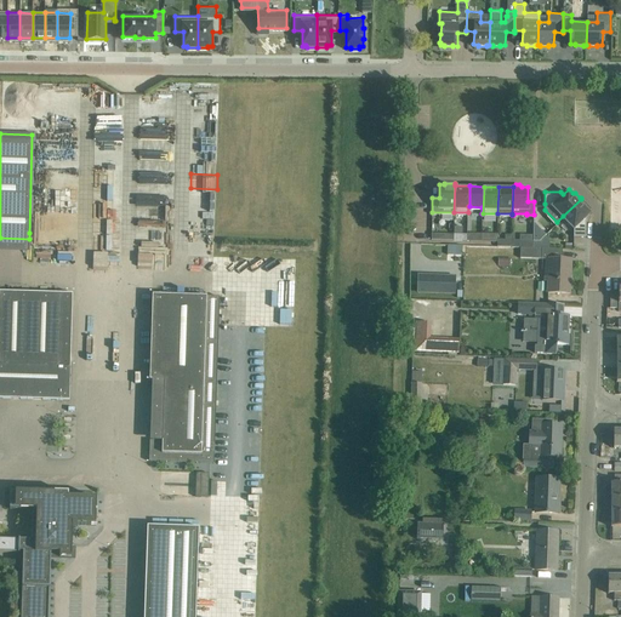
[(203,212),(214,212),(215,199),(203,199),(203,212)]
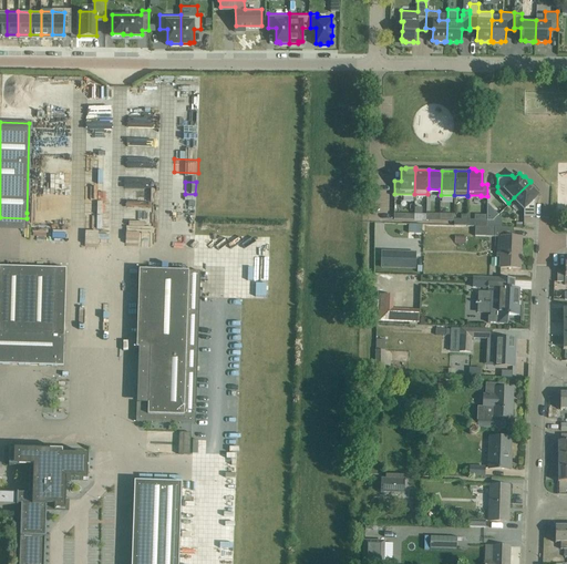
[(531,182),(514,197),(524,207),(524,214),(534,214),(535,214),(535,200),(533,197),(538,193),(535,190),(535,186),(531,182)]
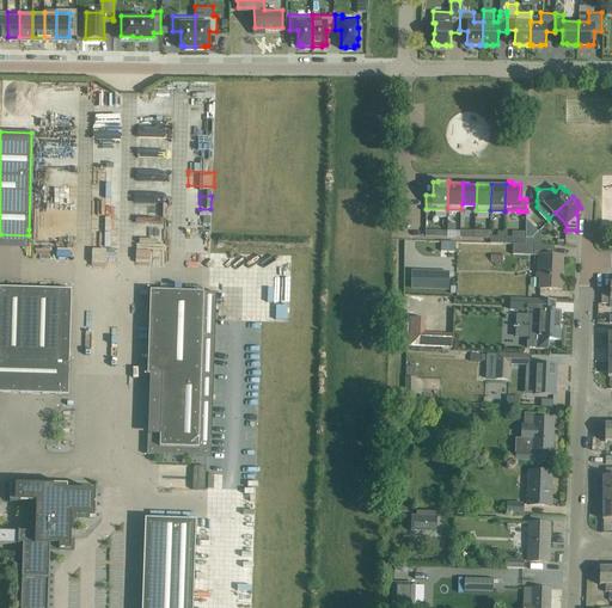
[(513,234),(512,241),(513,241),(526,241),(526,235),(526,228),(513,228),(513,234)]
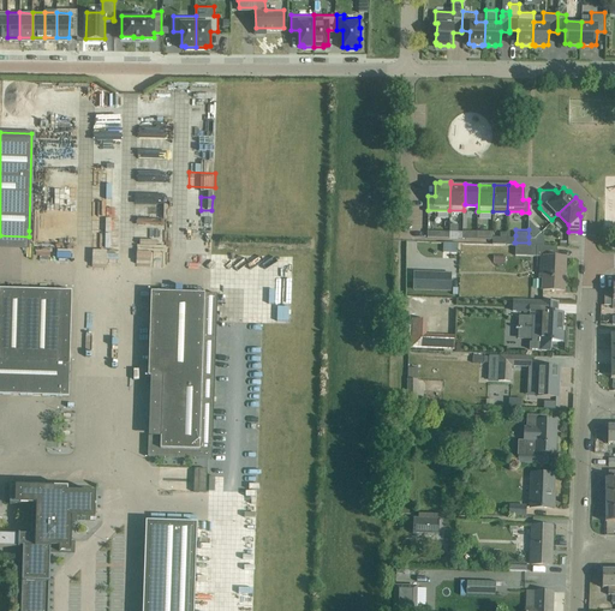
[(515,243),(515,252),(539,253),(539,276),(543,276),(542,287),(565,288),(566,255),(556,253),(557,244),(515,243)]
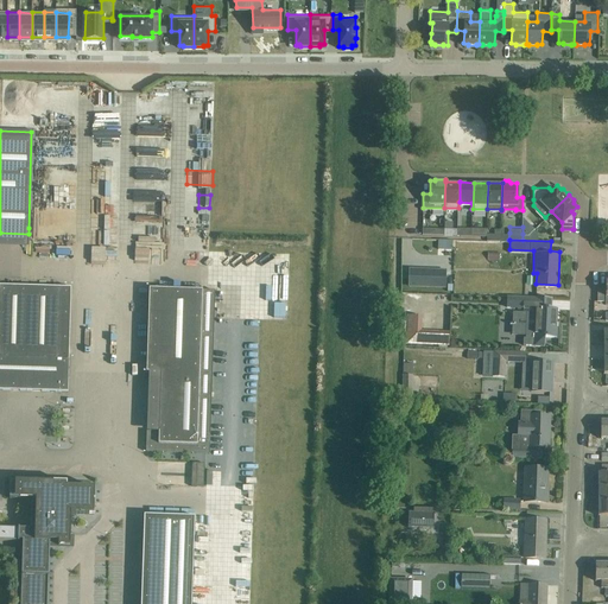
[(165,260),(165,246),(133,245),(133,259),(165,260)]
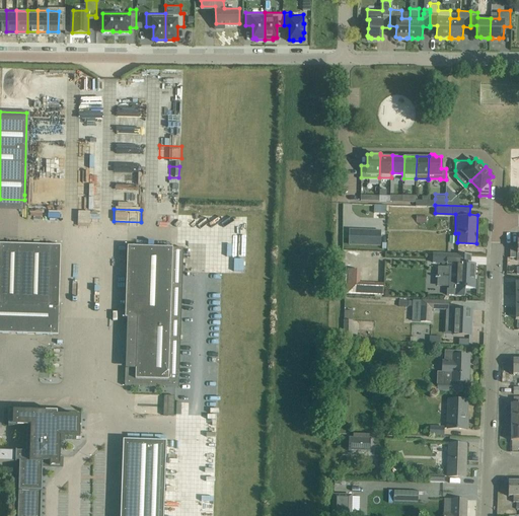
[(349,225),(348,240),(379,241),(380,226),(349,225)]
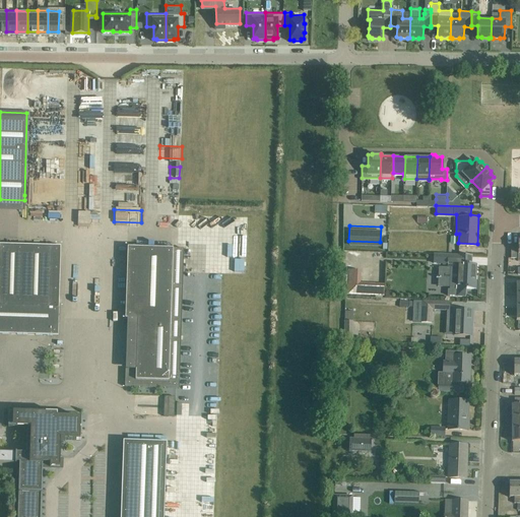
[(518,251),(519,251),(519,236),(518,237),(518,243),(511,243),(511,256),(518,256),(518,251)]
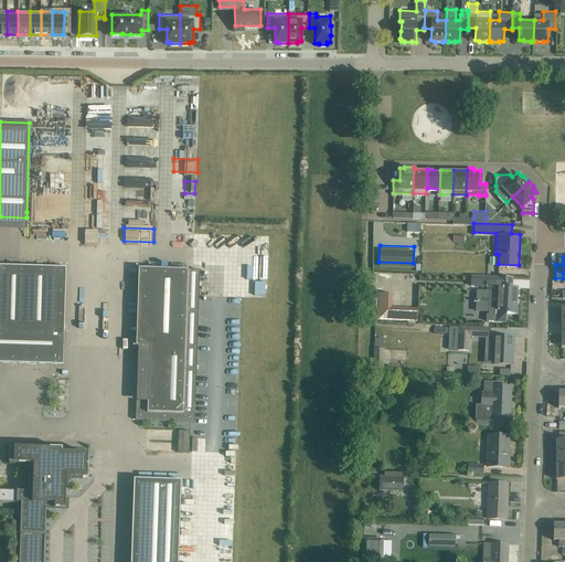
[(0,360),(63,362),(64,331),(52,330),(54,264),(0,262),(0,360)]
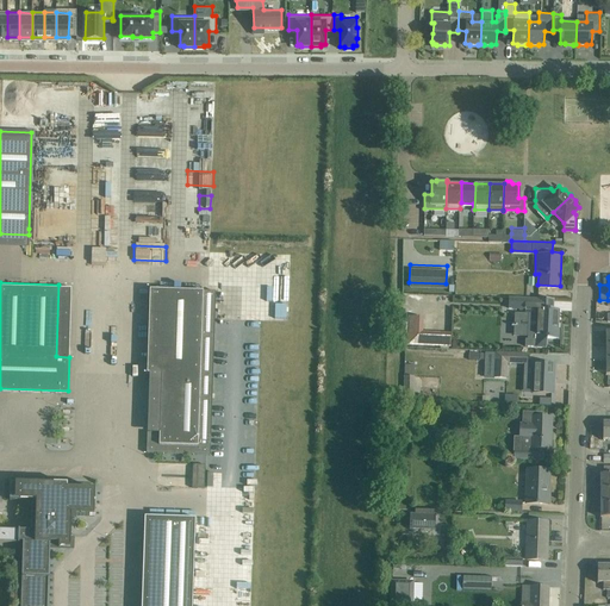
[(145,430),(145,450),(211,451),(216,288),(150,286),(148,370),(162,370),(160,430),(145,430)]
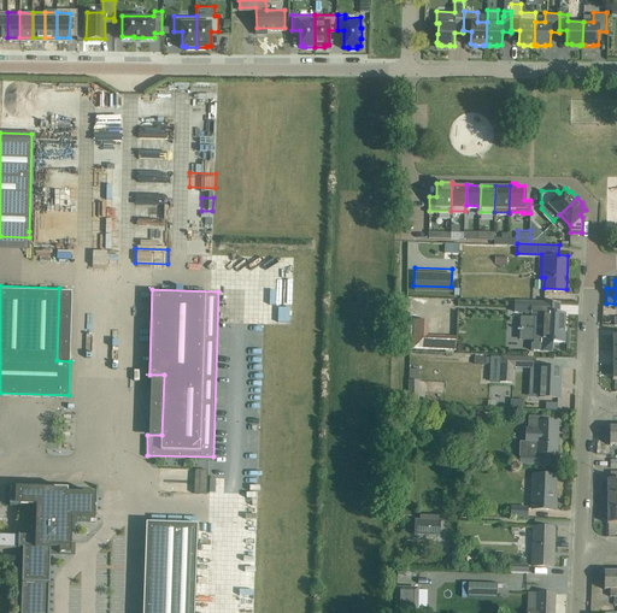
[(515,310),(538,311),(538,299),(515,298),(515,310)]
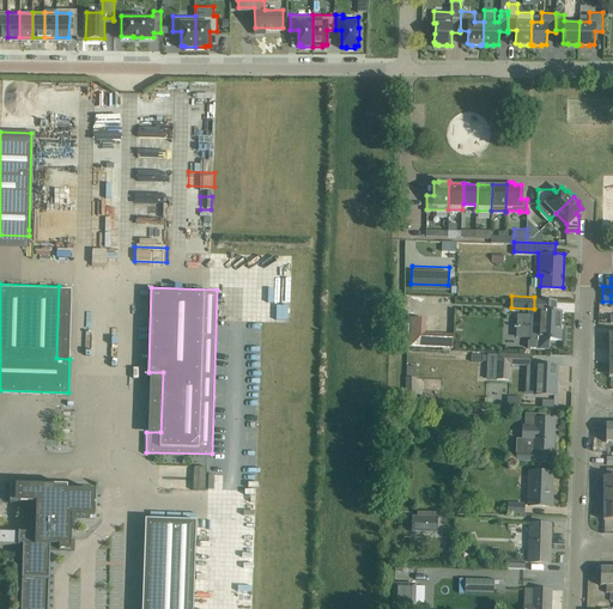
[(540,308),(539,324),(530,324),(530,336),(528,338),(528,345),(536,346),(536,347),(550,348),(550,338),(560,338),(562,309),(540,308)]
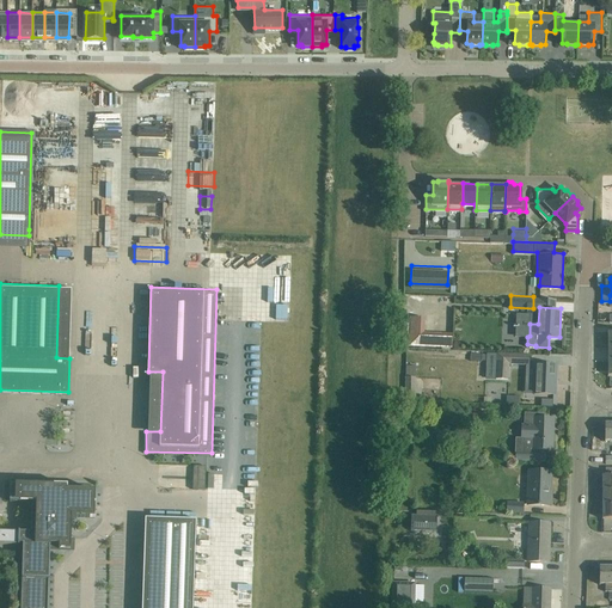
[(404,315),(403,343),(451,345),(452,331),(423,330),(424,314),(410,314),(410,315),(404,315)]
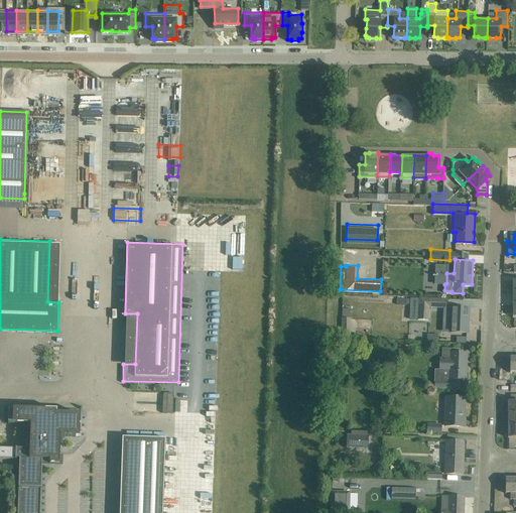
[(429,317),(430,304),(444,305),(445,297),(406,295),(406,301),(410,302),(409,316),(429,317)]
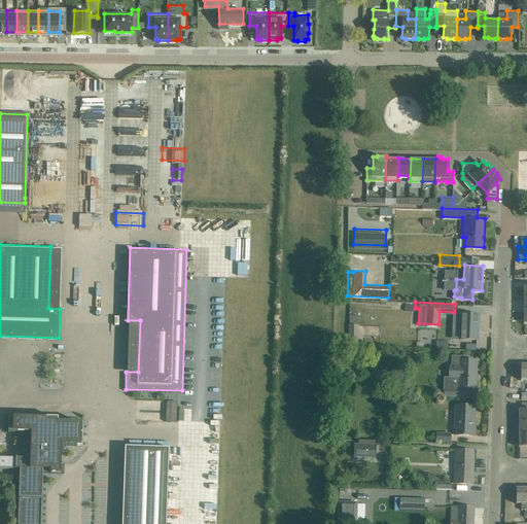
[(461,312),(460,338),(471,339),(471,338),(478,338),(478,336),(476,336),(477,323),(478,323),(479,312),(461,312)]
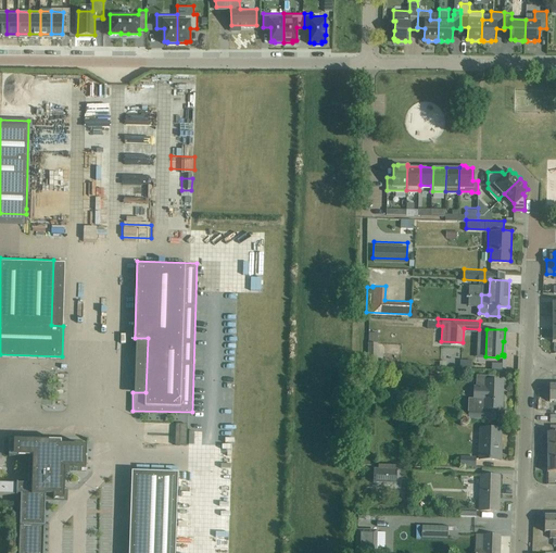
[(377,362),(378,340),(368,340),(368,362),(377,362)]
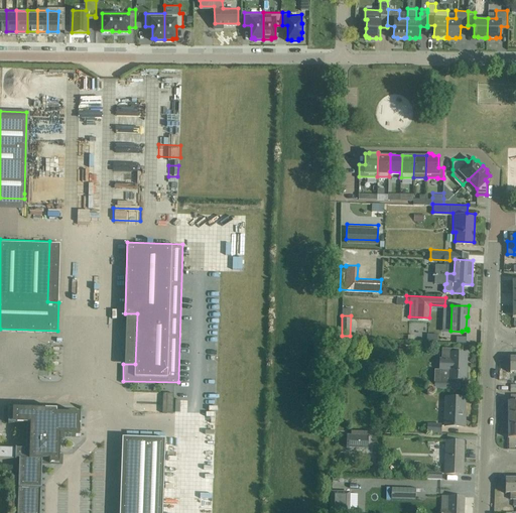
[(466,377),(466,362),(465,362),(465,352),(467,352),(467,351),(459,351),(460,347),(441,346),(441,356),(439,356),(438,367),(442,367),(441,380),(434,380),(434,386),(449,386),(449,377),(466,377)]
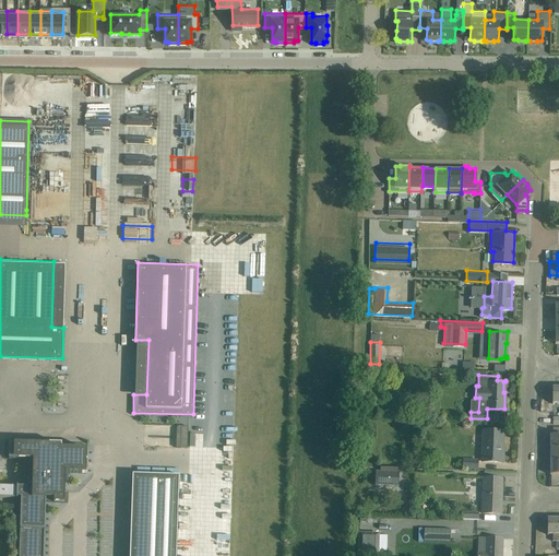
[(188,446),(188,424),(177,423),(176,445),(188,446)]
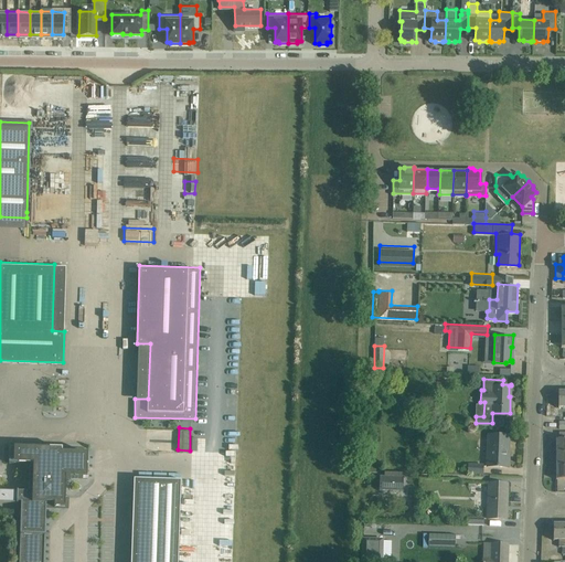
[(487,432),(486,464),(508,465),(508,464),(505,464),(507,449),(509,449),(509,433),(487,432)]
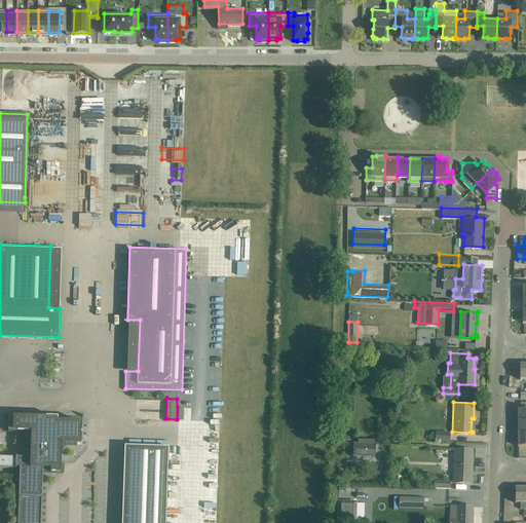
[(0,465),(15,467),(16,467),(16,465),(20,465),(17,522),(41,522),(43,471),(59,471),(60,461),(61,461),(62,442),(81,443),(82,420),(53,419),(53,416),(8,414),(8,430),(27,430),(27,455),(16,455),(16,454),(15,454),(15,455),(0,454),(0,465)]
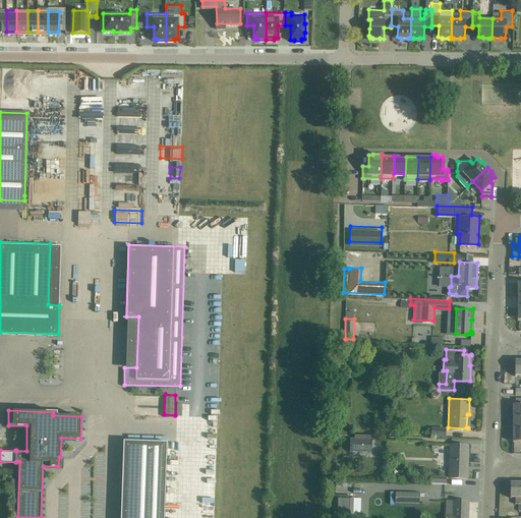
[(431,425),(431,434),(444,435),(445,426),(431,425)]
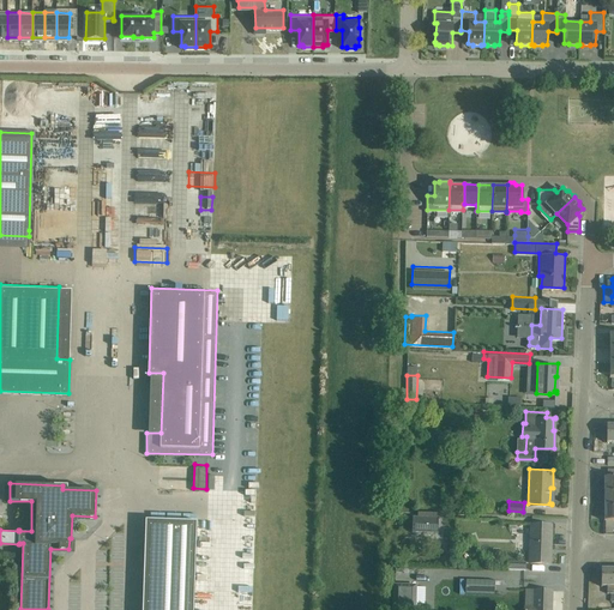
[(413,514),(411,530),(434,531),(435,523),(438,523),(438,514),(413,514)]
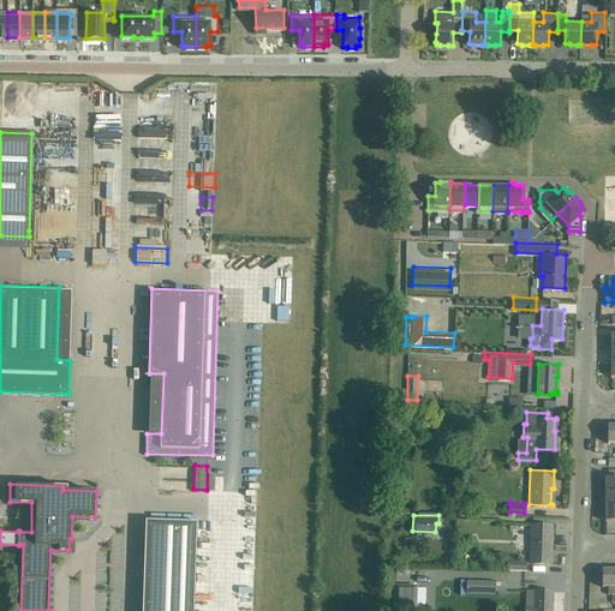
[(157,519),(154,610),(193,610),(197,520),(157,519)]
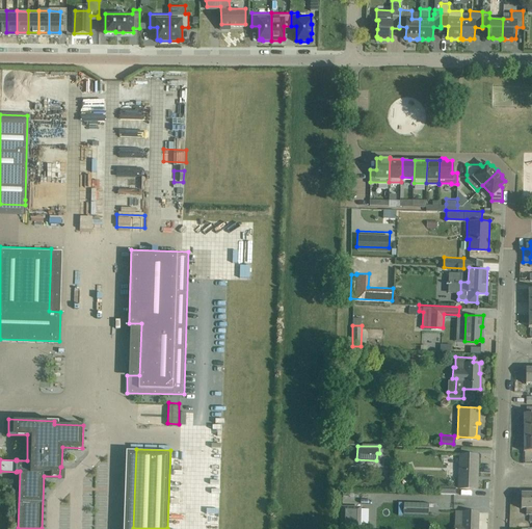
[(460,452),(459,485),(476,486),(476,484),(475,484),(476,468),(477,468),(477,453),(460,452)]
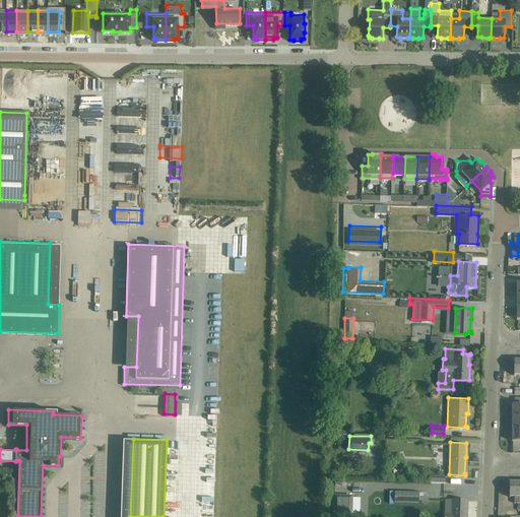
[(373,469),(373,477),(383,477),(383,469),(373,469)]
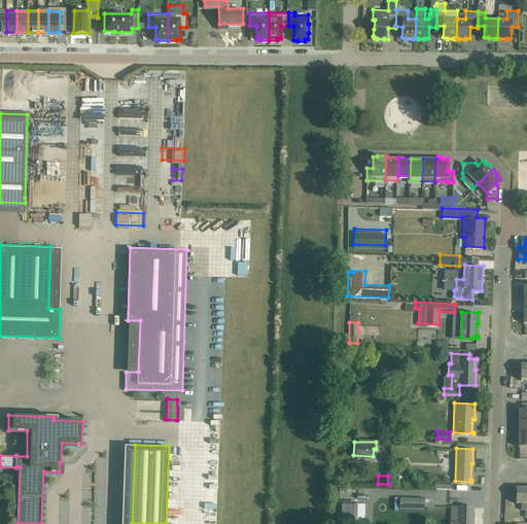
[(526,514),(526,486),(517,486),(516,486),(516,501),(521,501),(521,508),(525,508),(525,515),(526,514)]
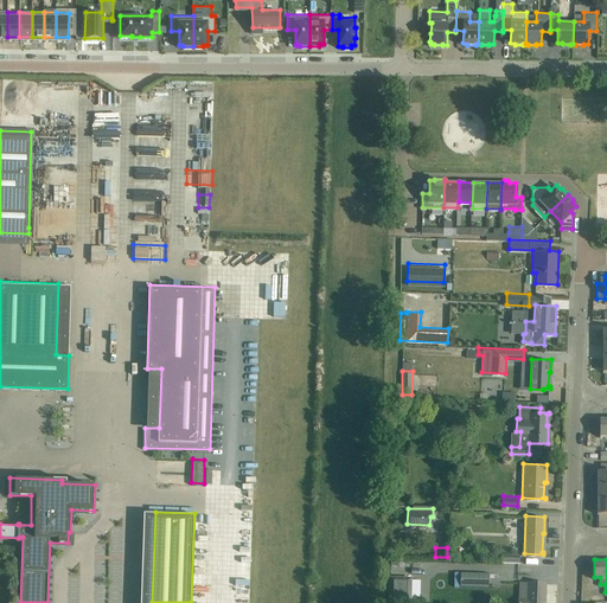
[(487,583),(487,570),(458,569),(457,582),(487,583)]
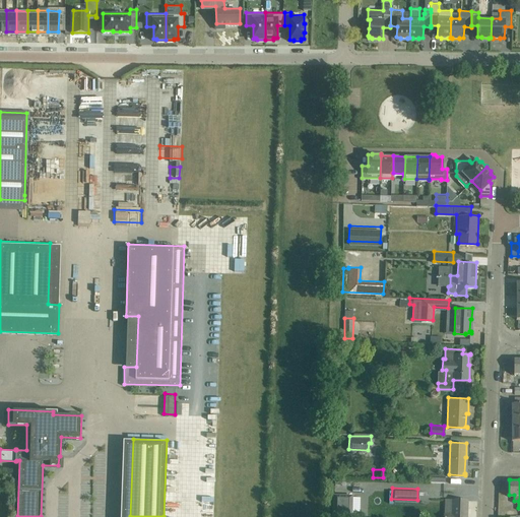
[(351,516),(352,494),(334,493),(333,515),(351,516)]
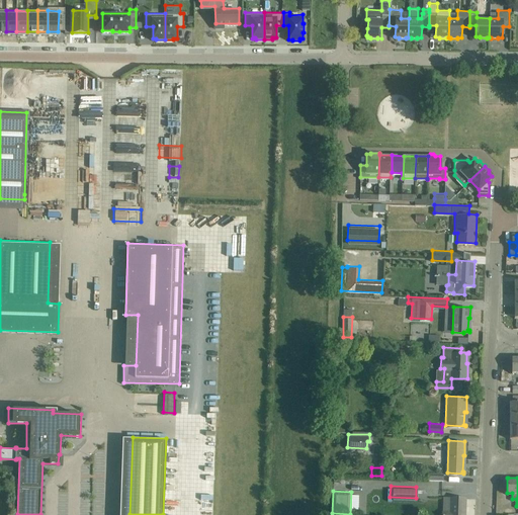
[(442,509),(441,514),(464,514),(465,496),(451,496),(451,509),(442,509)]
